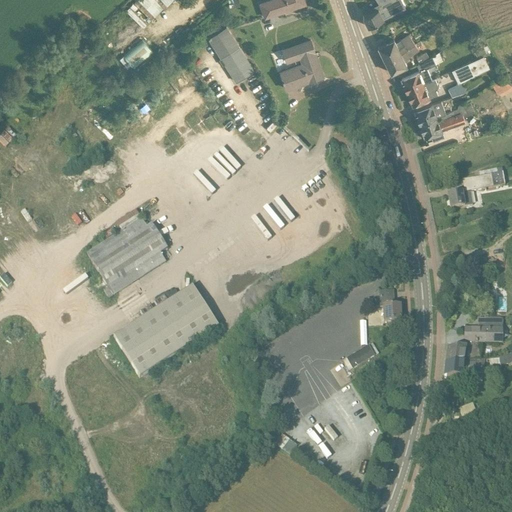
[(139,0),(137,3),(154,19),(171,0),(139,0)]
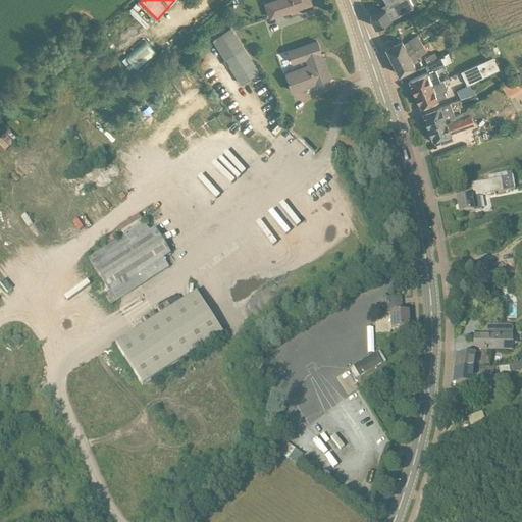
[(274,0),(265,3),(270,18),(290,11),(297,8),(308,4),(306,0),(274,0)]
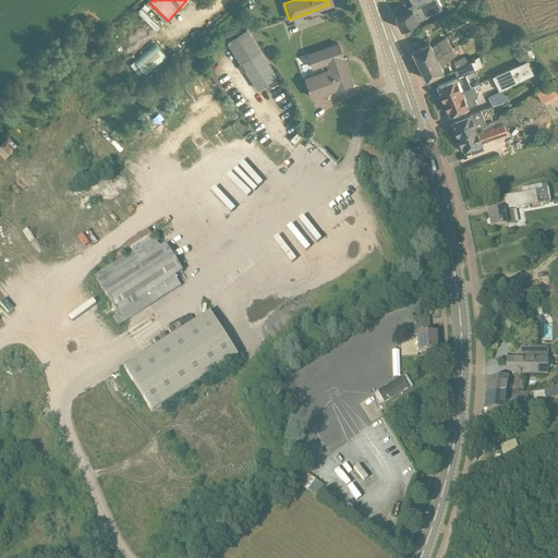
[(409,10),(396,17),(396,19),(397,21),(401,29),(429,14),(440,9),(436,0),(409,0),(412,4),(414,8),(409,10)]
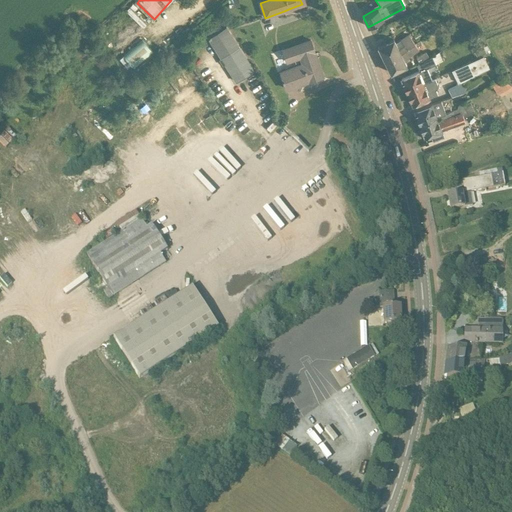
[(254,71),(239,47),(227,27),(207,39),(220,59),(221,59),(236,82),(254,71)]
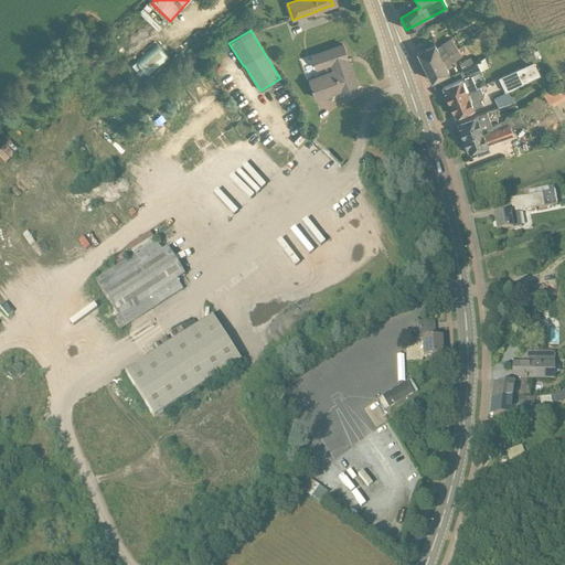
[(417,52),(426,70),(444,61),(458,50),(450,38),(443,44),(437,48),(435,43),(417,52)]
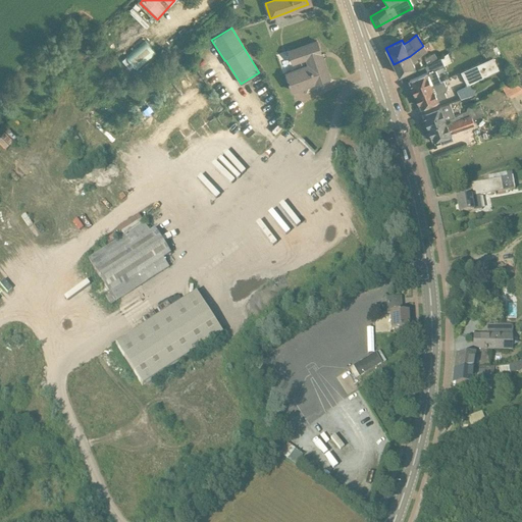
[(145,40),(125,57),(128,60),(137,69),(156,52),(145,40)]
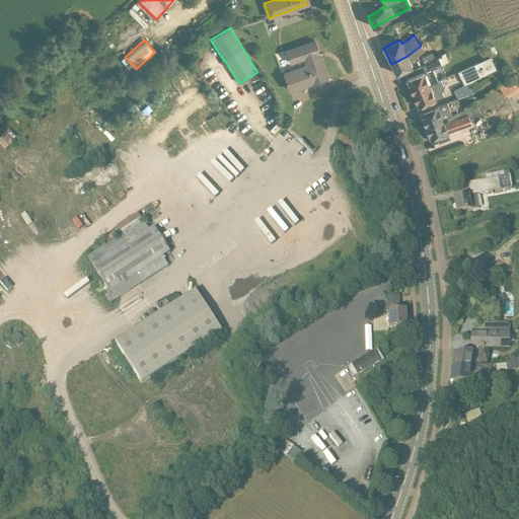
[(304,65),(283,73),(289,91),(299,87),(298,85),(311,80),(312,83),(323,79),(315,56),(319,55),(314,41),(286,51),(291,65),(303,60),(304,65)]
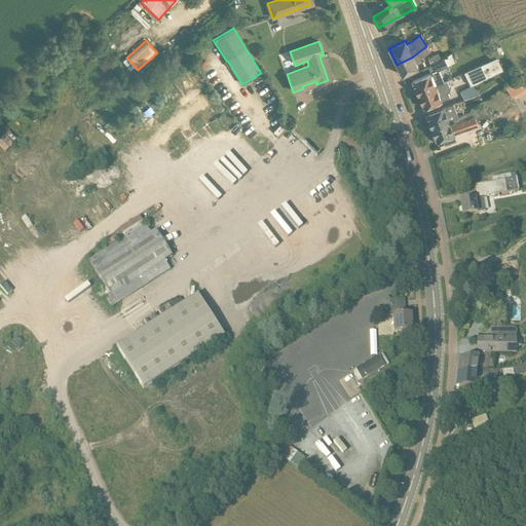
[(490,60),(496,57),(500,55),(495,45),(486,50),(490,60)]
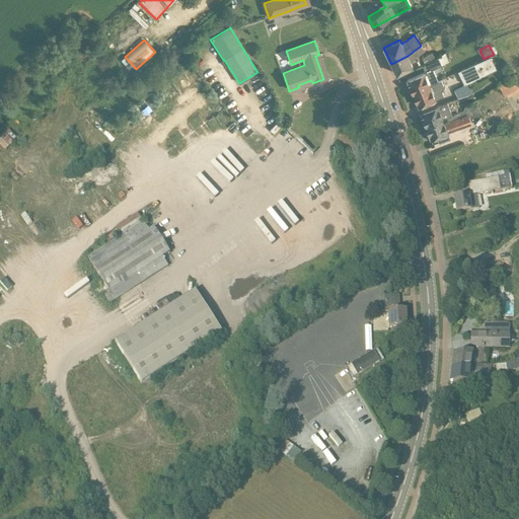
[(408,56),(391,64),(396,74),(413,66),(411,62),(414,60),(415,58),(424,51),(421,46),(408,56)]
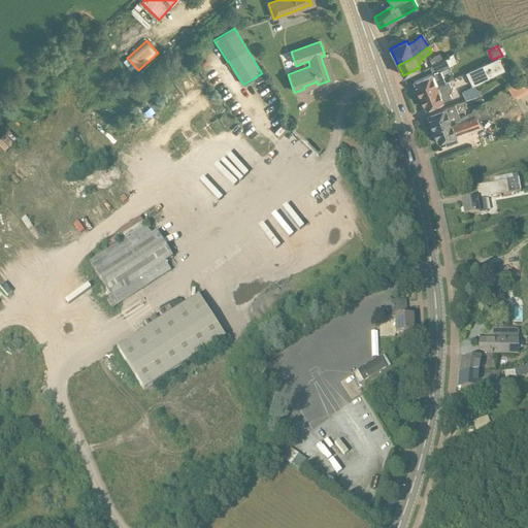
[(432,65),(442,59),(439,54),(429,60),(432,65)]
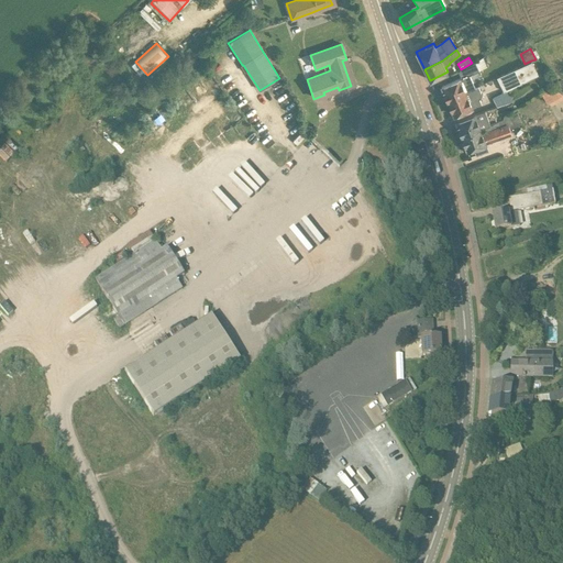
[(525,64),(497,78),(504,91),(507,90),(538,75),(531,61),(525,64)]
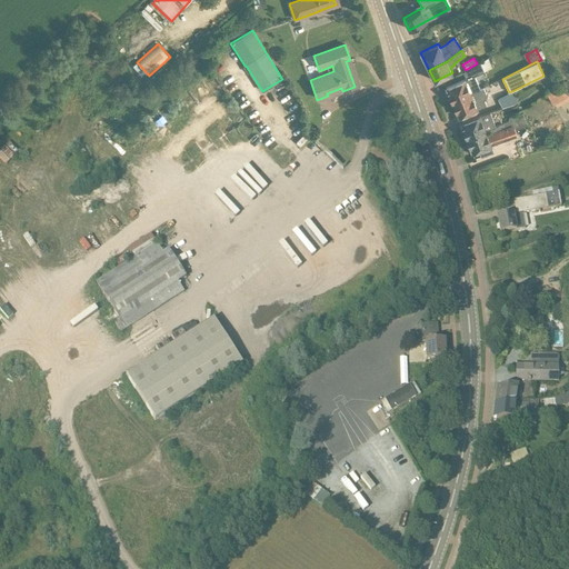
[(462,72),(466,79),(477,76),(485,72),(480,62),(477,63),(466,70),(462,72)]
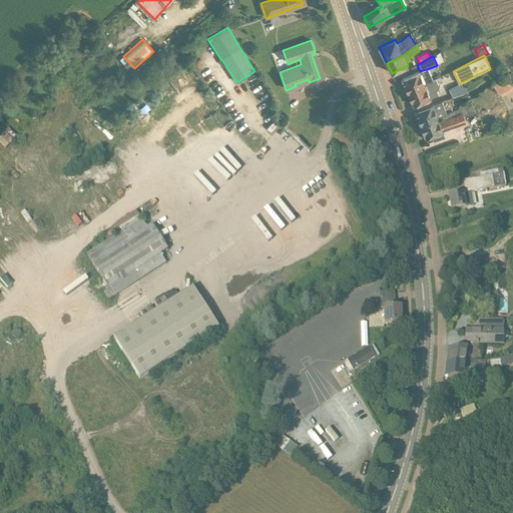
[(420,71),(402,79),(408,94),(426,87),(425,86),(426,85),(425,84),(433,80),(428,68),(420,71)]
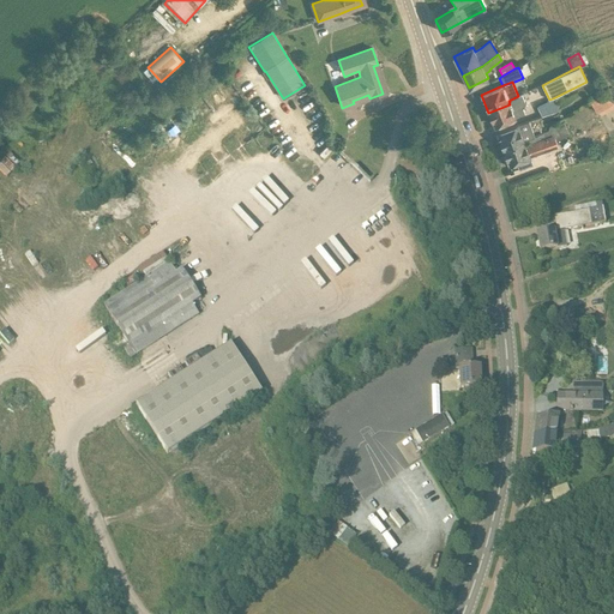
[(594,109),(611,97),(607,92),(590,103),(594,109)]
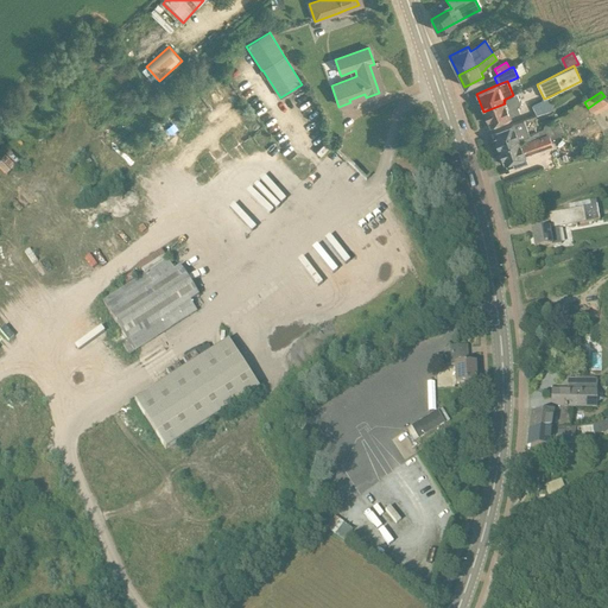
[(505,103),(483,112),(488,122),(489,125),(520,113),(519,111),(518,107),(519,105),(519,102),(519,100),(517,94),(513,95),(504,100),(505,101),(504,102),(505,103)]
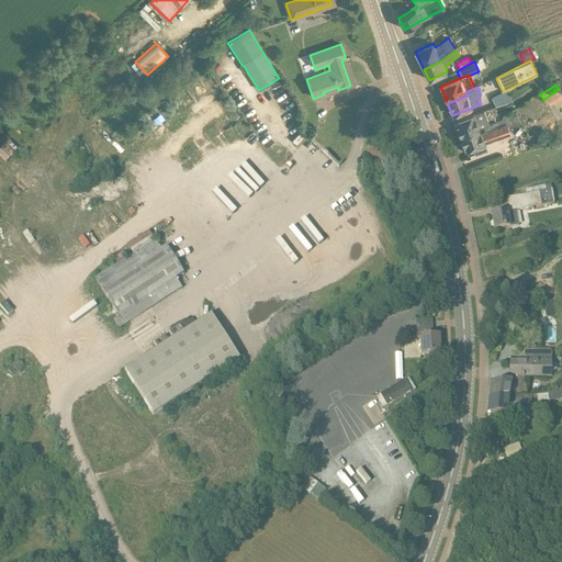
[(509,102),(503,92),(502,92),(491,98),(495,105),(495,108),(509,102)]
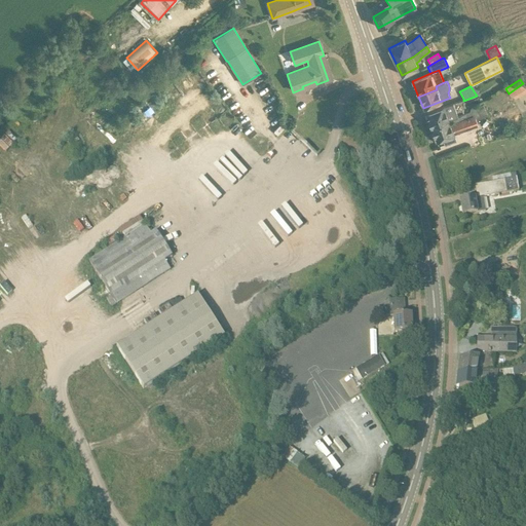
[(453,104),(425,114),(430,127),(449,120),(452,119),(458,117),(453,104)]
